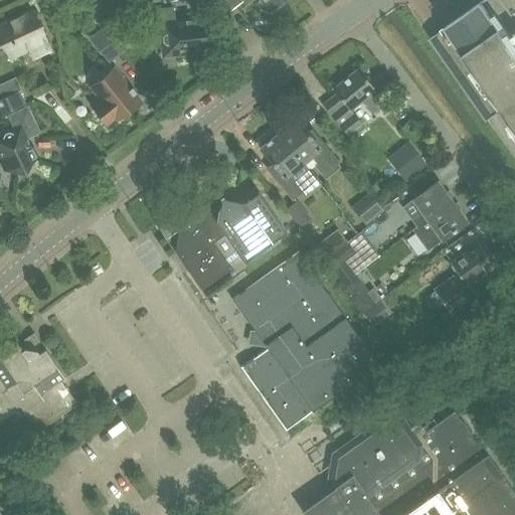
[(259,0),(258,3),(264,10),(267,9),(269,11),(283,0),(259,0)]
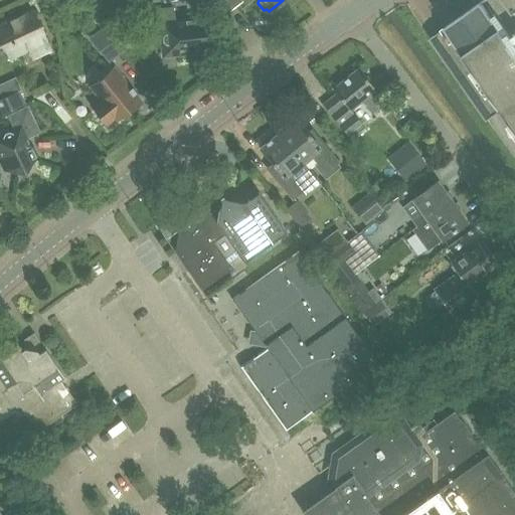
[(514,0),(483,0),(446,26),(514,126),(514,0)]
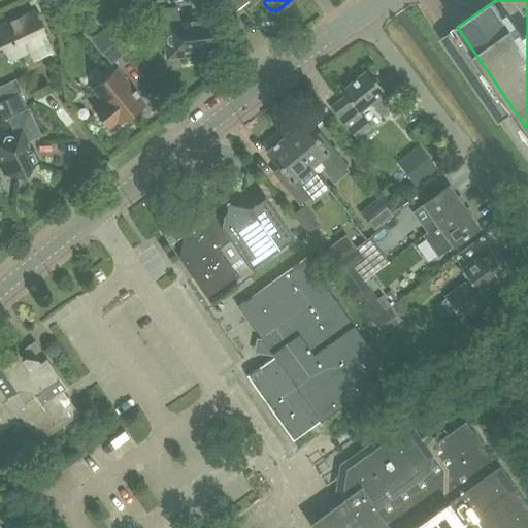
[(177,7),(149,11),(151,34),(164,32),(166,51),(175,58),(199,55),(204,52),(211,35),(200,21),(197,19),(190,20),(187,27),(183,27),(179,22),(177,7)]
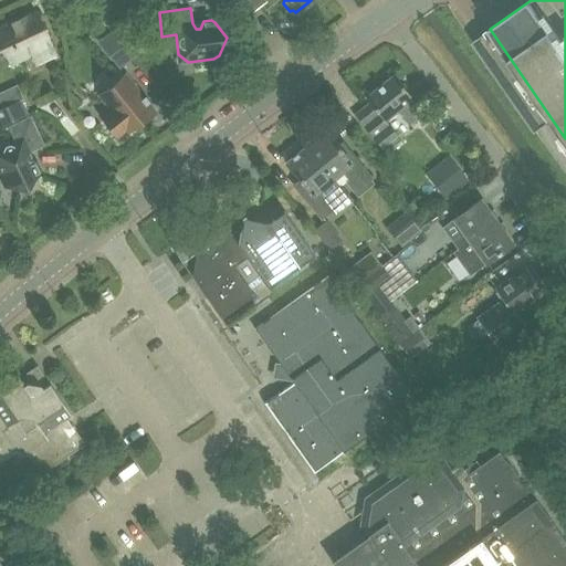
[(132,11),(115,12),(117,35),(134,33),(132,11)]
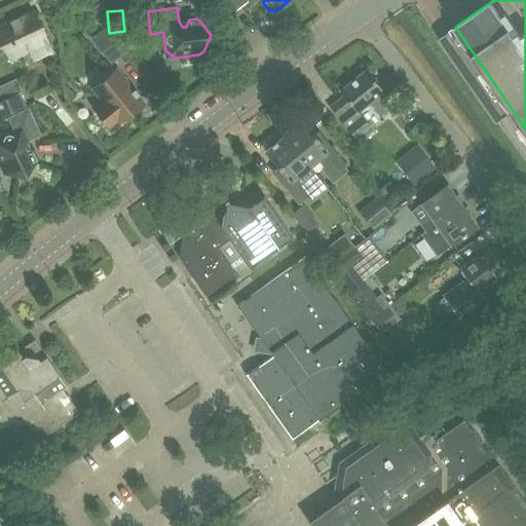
[(0,48),(4,46),(9,58),(29,48),(33,59),(51,49),(34,11),(0,27),(0,48)]
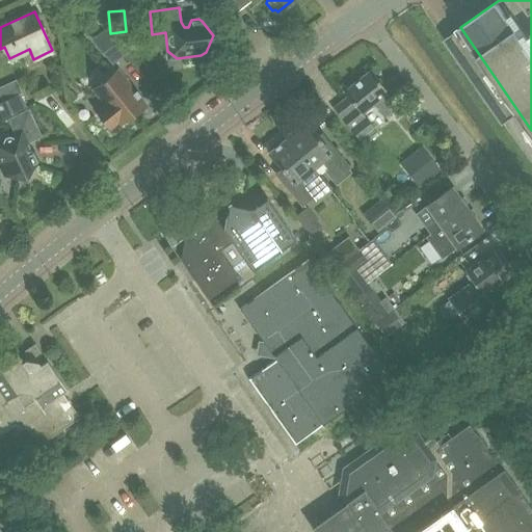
[(105,32),(94,41),(112,63),(123,55),(105,32)]
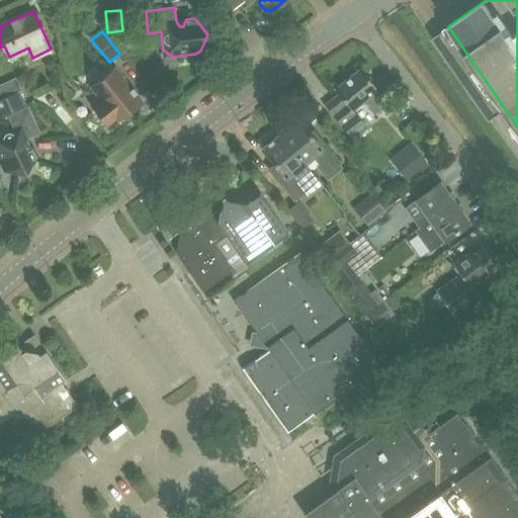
[(113,68),(90,86),(103,102),(95,109),(107,124),(115,118),(117,121),(141,103),(113,68)]
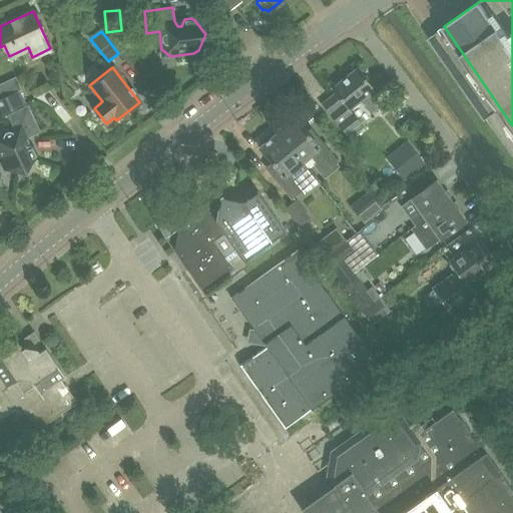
[(334,92),(320,103),(346,135),(353,129),(361,123),(350,109),(355,105),(360,100),(371,113),(377,108),(384,102),(375,90),(357,68),(332,89),(334,92)]
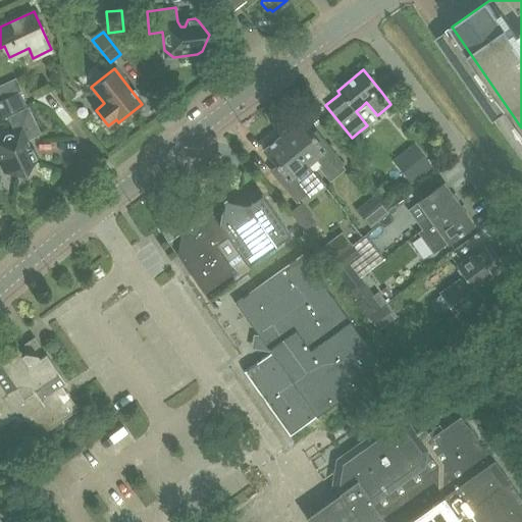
[(0,100),(0,117),(27,105),(19,92),(0,100)]
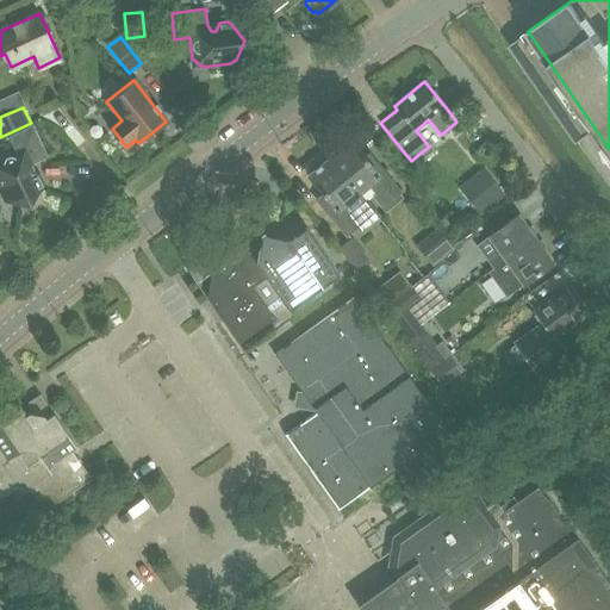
[(0,157),(0,191),(4,198),(8,201),(29,204),(41,186),(42,182),(38,174),(30,174),(27,170),(32,165),(47,157),(32,126),(7,137),(14,151),(0,157)]
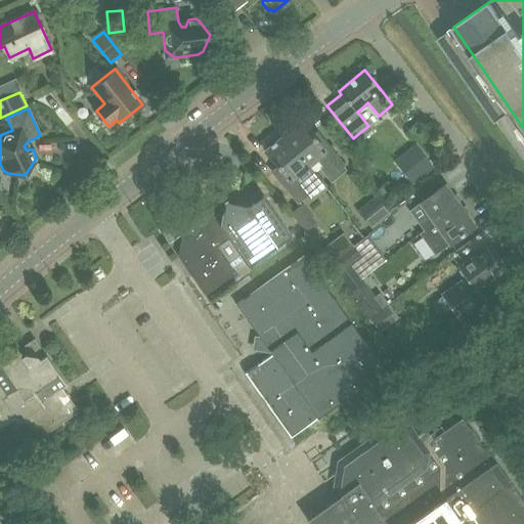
[(281,138),(281,139),(296,157),(299,155),(308,166),(317,158),(323,166),(331,175),(341,166),(343,165),(315,131),(312,134),(303,122),(281,138)]
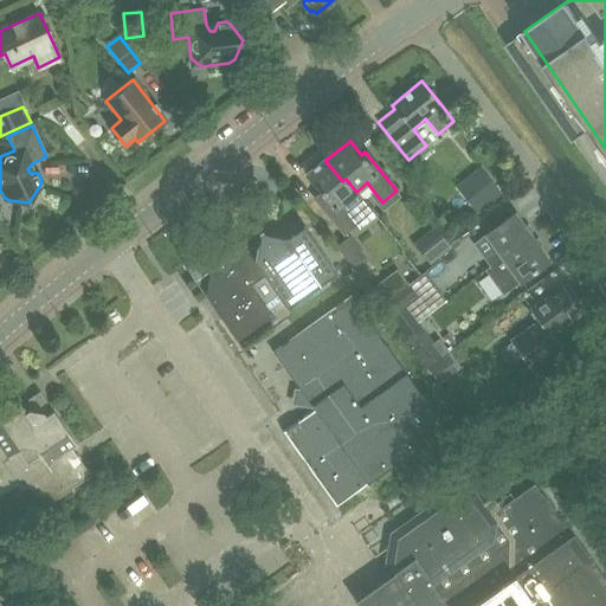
[(324,159),(305,174),(321,193),(315,198),(345,233),(358,223),(350,214),(365,202),(356,192),(346,179),(342,181),(326,161),(326,160),(324,159)]
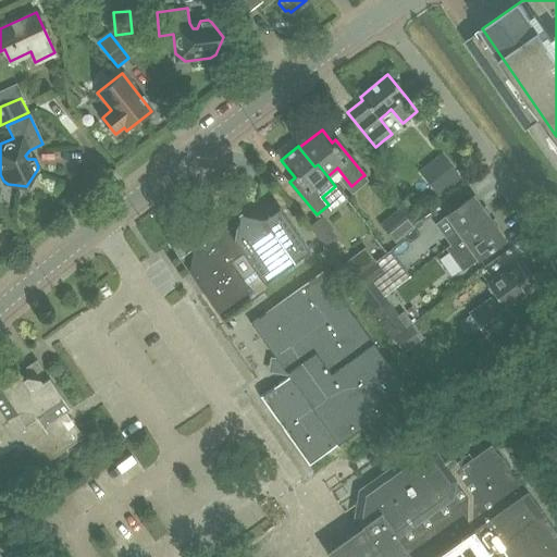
[(450,164),(429,182),(438,195),(460,176),(450,164)]
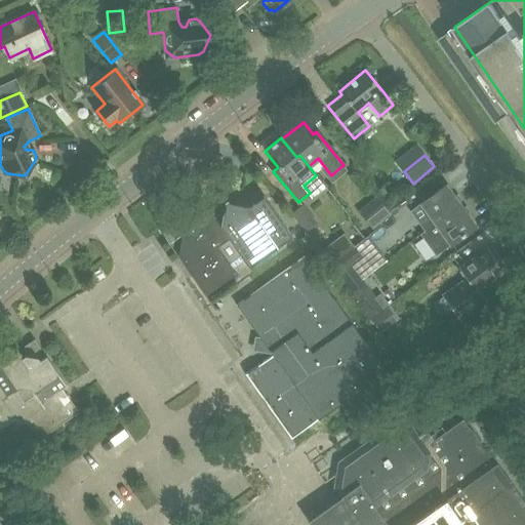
[(419,203),(411,209),(426,230),(461,205),(445,184),(419,203)]
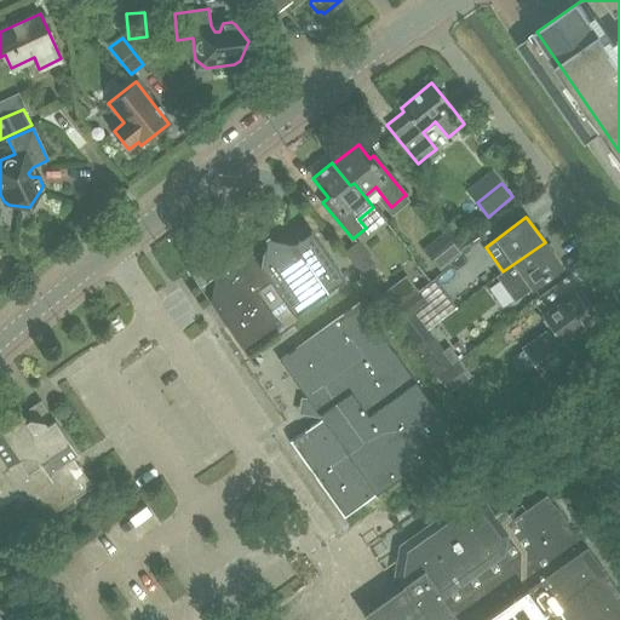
[(262,268),(260,268),(271,283),(283,302),(288,308),(294,316),(328,293),(346,281),(348,280),(314,230),(313,231),(311,233),(298,241),(294,244),(270,239),(267,242),(262,268)]
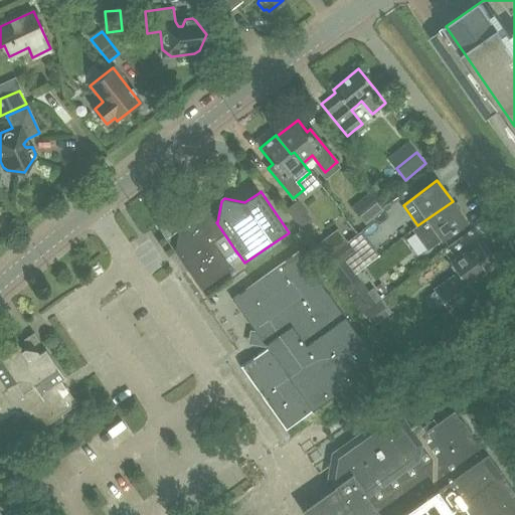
[(297,200),(285,209),(301,228),(311,217),(297,200)]
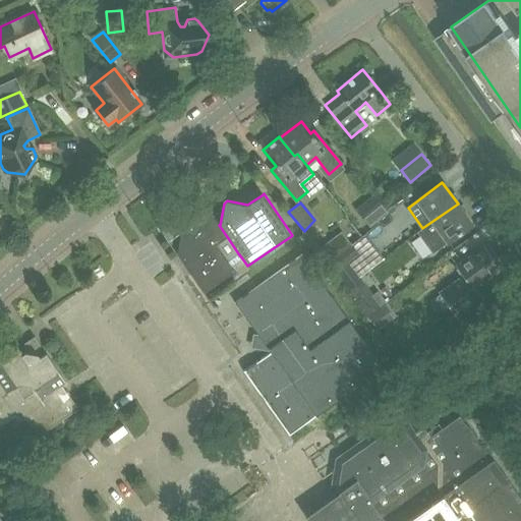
[(379,204),(360,218),(367,227),(385,213),(379,204)]
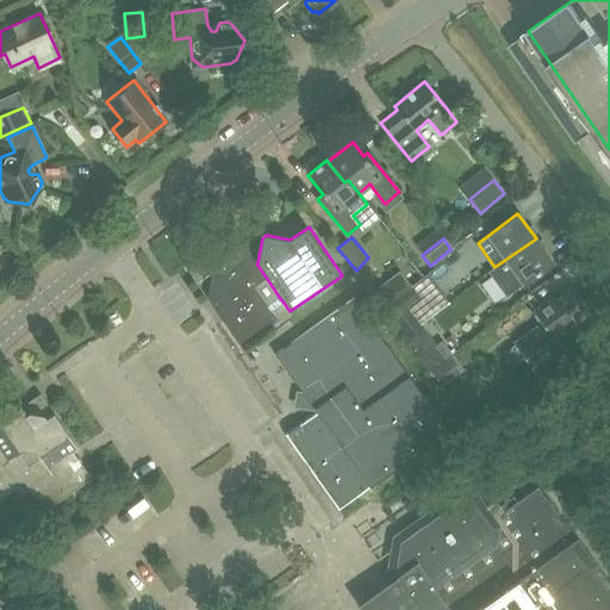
[(495,267),(490,271),(508,296),(522,285),(553,262),(536,238),(495,267)]
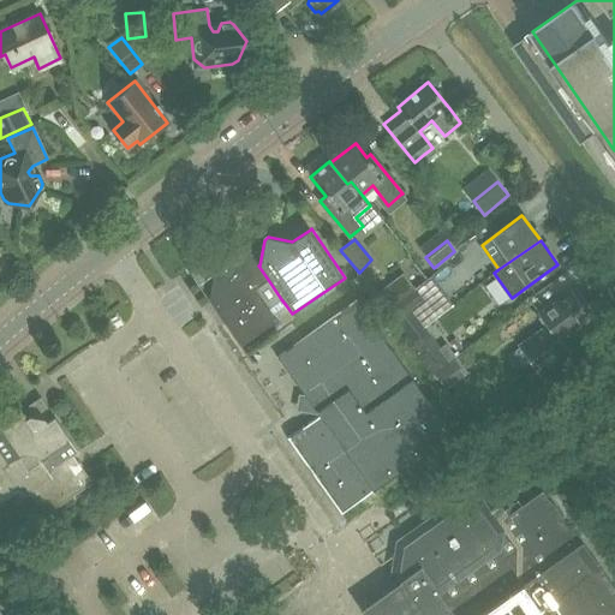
[(213,275),(208,300),(239,348),(278,322),(268,308),(281,299),(269,281),(258,266),(260,266),(250,251),(252,250),(251,249),(249,250),(213,275)]
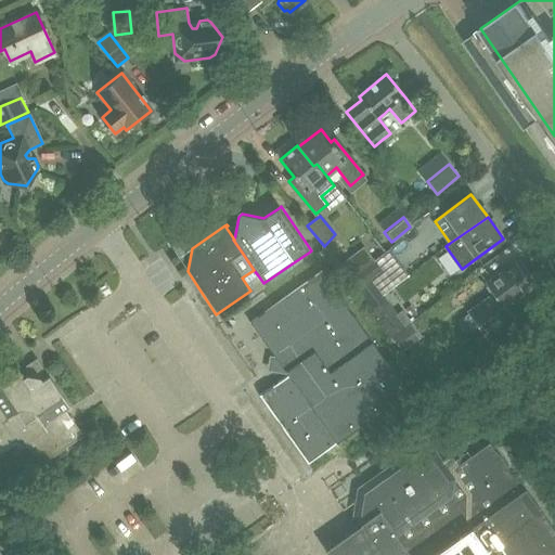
[(347,258),(338,265),(349,280),(359,272),(347,258)]
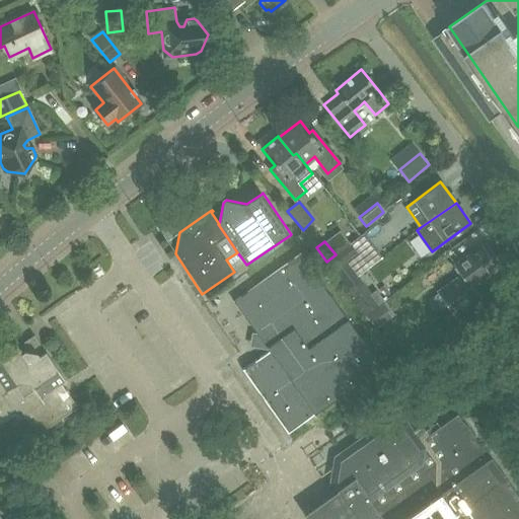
[(336,254),(326,262),(341,282),(354,271),(348,262),(357,254),(349,244),(336,254)]
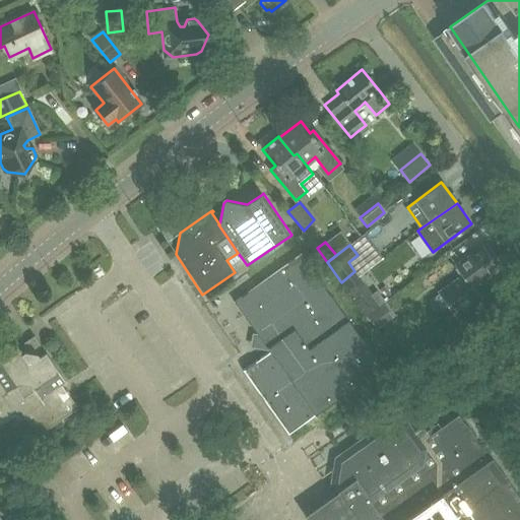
[(439,293),(433,297),(443,309),(448,306),(453,313),(446,318),(452,326),(460,320),(457,316),(482,298),(475,287),(502,268),(484,245),(455,266),(457,268),(455,270),(460,277),(439,293)]
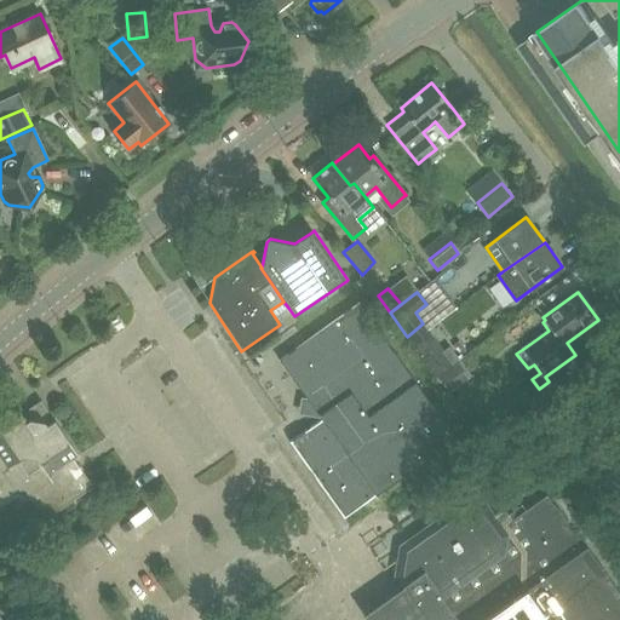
[(359,303),(279,360),(304,396),(298,414),(320,418),(321,419),(290,442),(344,518),(455,438),(359,303)]
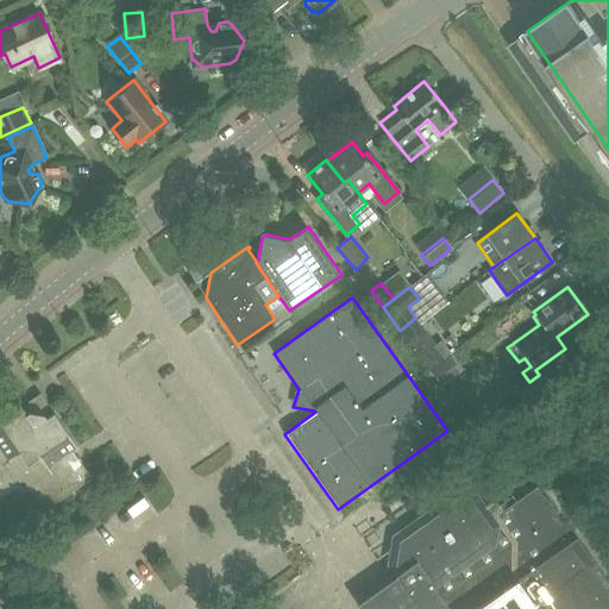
[(415,318),(400,331),(407,341),(424,328),(415,318)]
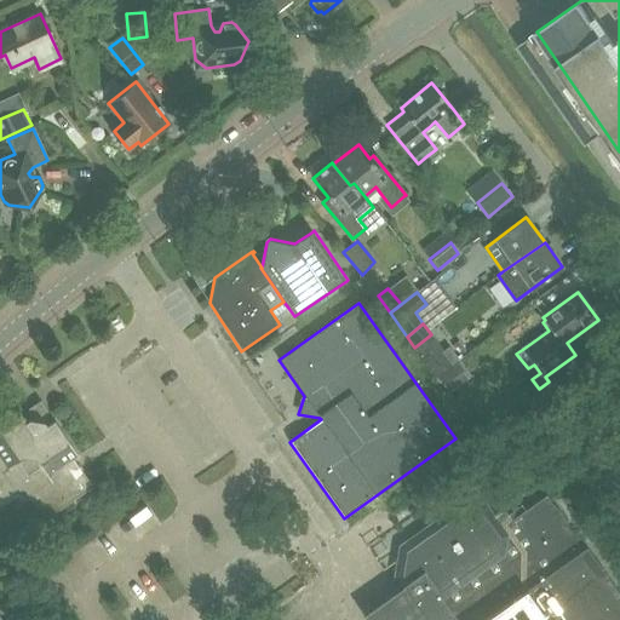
[(448,346),(442,351),(453,365),(457,361),(459,360),(448,346)]
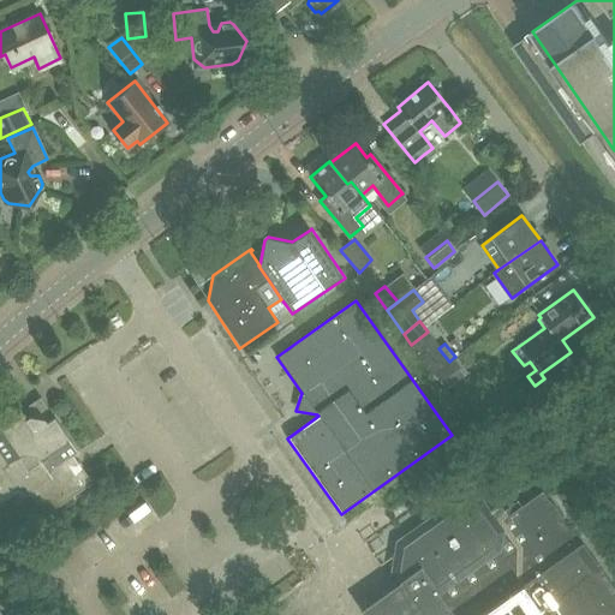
[(449,362),(435,372),(447,387),(465,374),(453,358),(449,362)]
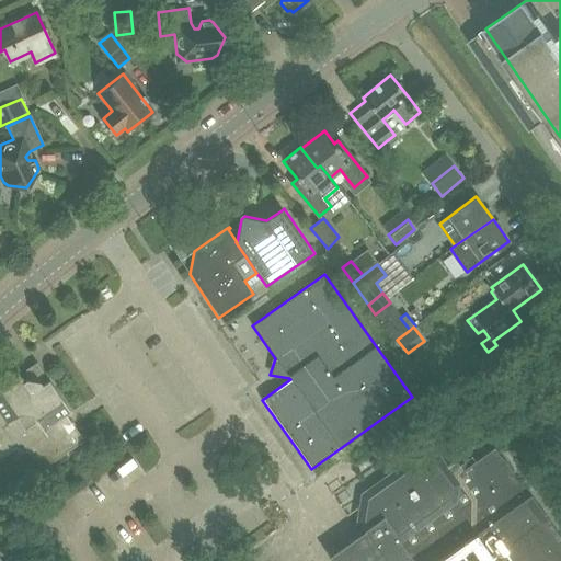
[(0,459),(22,445),(41,471),(84,441),(67,416),(71,413),(48,381),(42,386),(39,382),(26,380),(23,382),(19,376),(0,388),(0,459)]
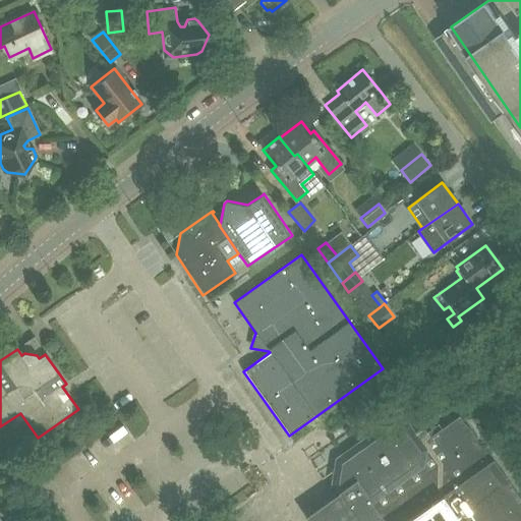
[(307,520),(520,520),(520,499),(493,459),(491,459),(461,415),(430,437),(422,426),(422,427),(424,430),(416,437),(407,423),(391,421),(347,451),(345,464),(334,472),(332,483),(339,493),(328,501),(305,517),(307,520)]
